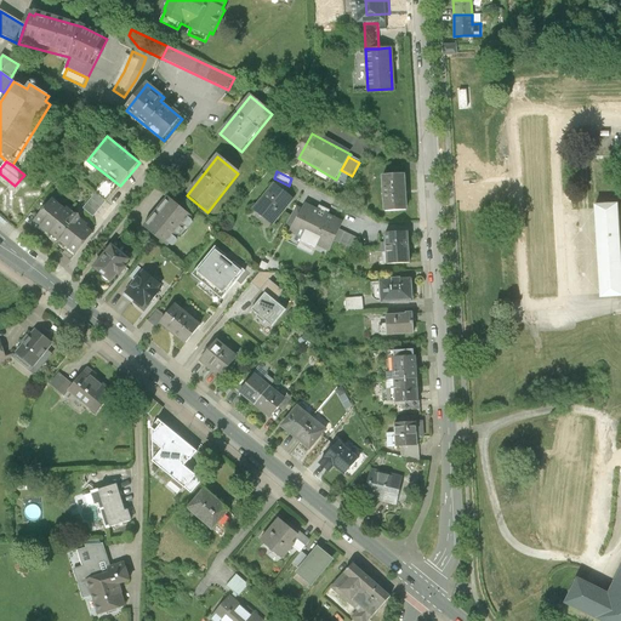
[(404,175),(383,176),(385,210),(405,209),(404,175)]
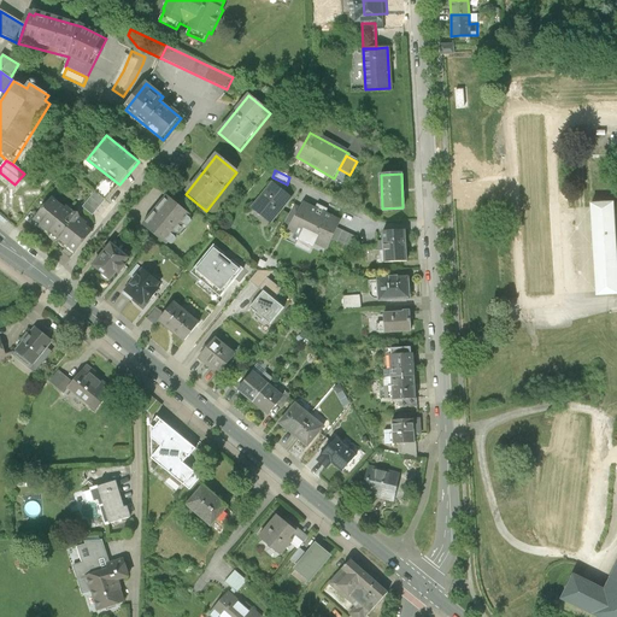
[(291,200),(272,184),(252,209),(270,224),(291,200)]
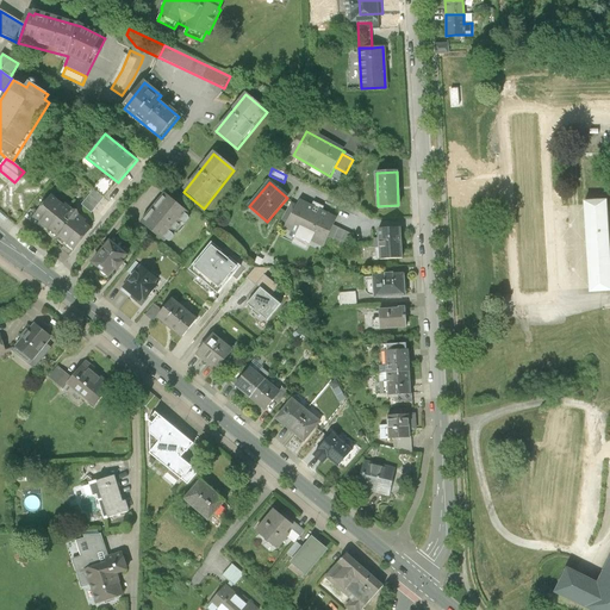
[(104,197),(93,188),(78,209),(88,217),(104,197)]
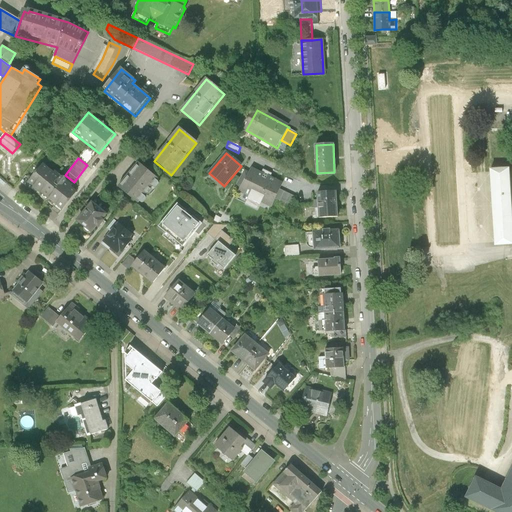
[(160,179),(140,163),(119,189),(139,204),(160,179)]
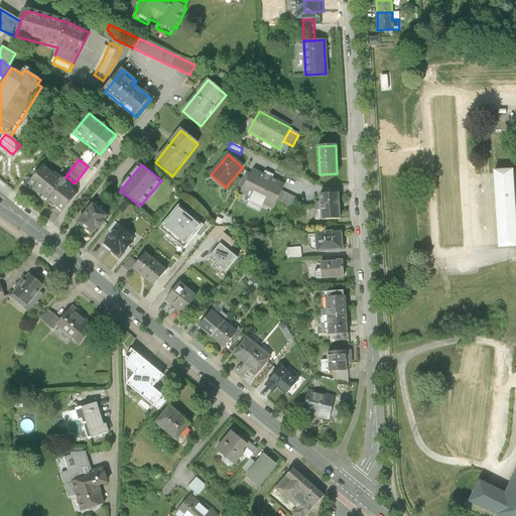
[(78,192),(43,165),(26,186),(60,214),(78,192)]
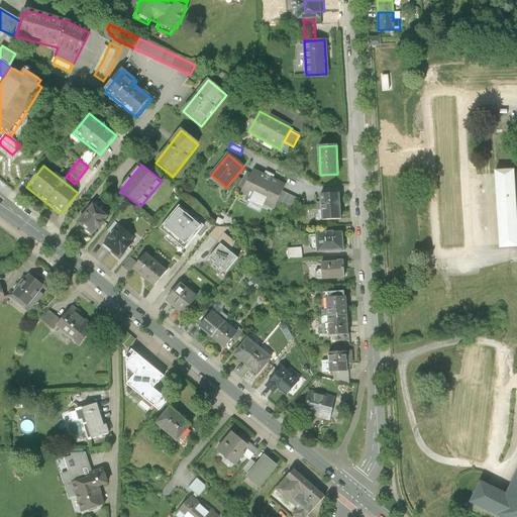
[(285,187),(254,171),(252,175),(243,192),(242,195),(251,199),(247,207),(260,213),(264,206),(274,210),(278,202),(285,187)]
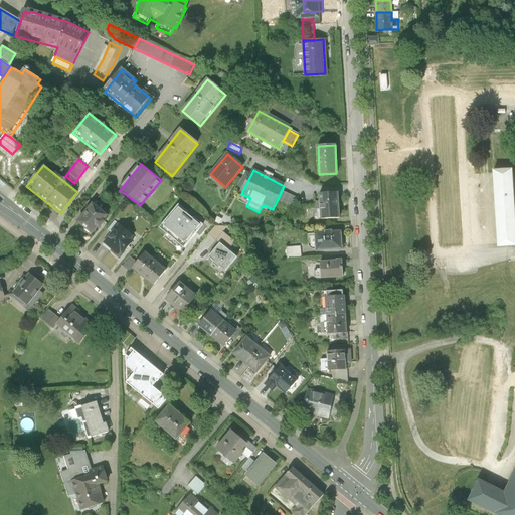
[(514,221),(512,170),(493,171),(498,249),(514,247),(514,221)]
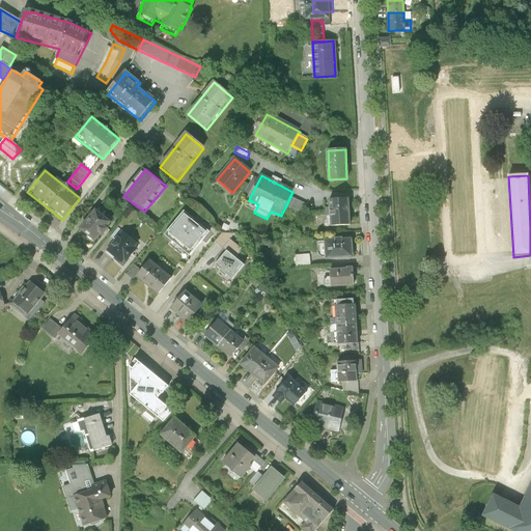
[(245,194),(250,197),(259,179),(253,177),(249,186),(245,194)]
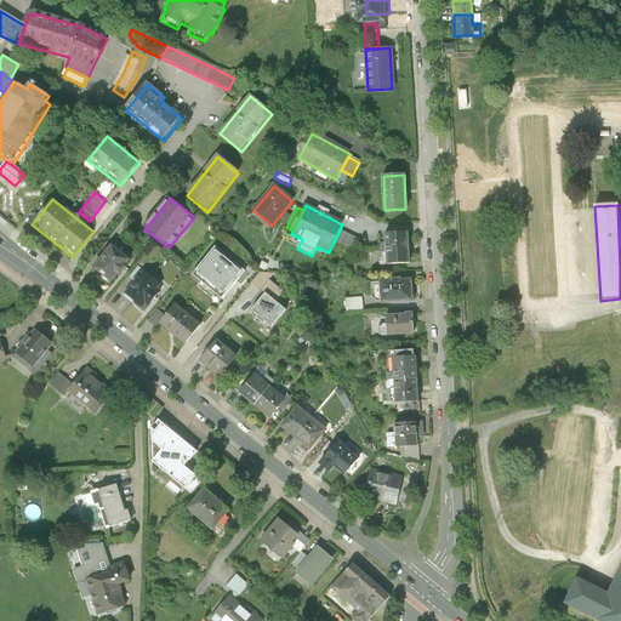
[(280,224),(286,227),(291,217),(285,214),(280,224)]
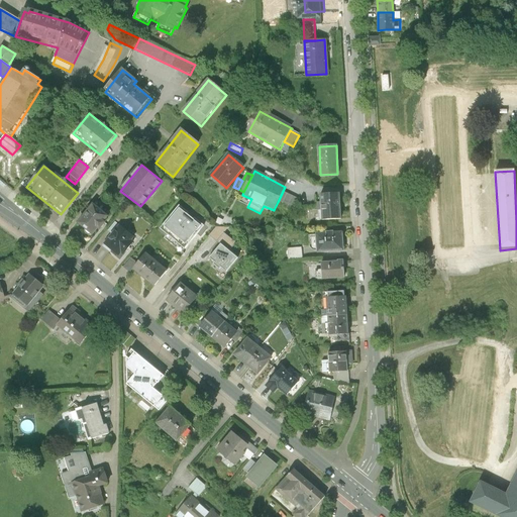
[(298,193),(285,187),(278,202),(292,209),(298,193)]
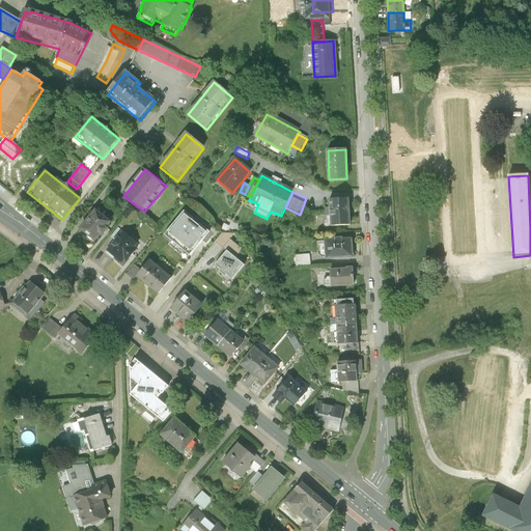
[(348,199),(330,200),(331,225),(350,224),(348,199)]
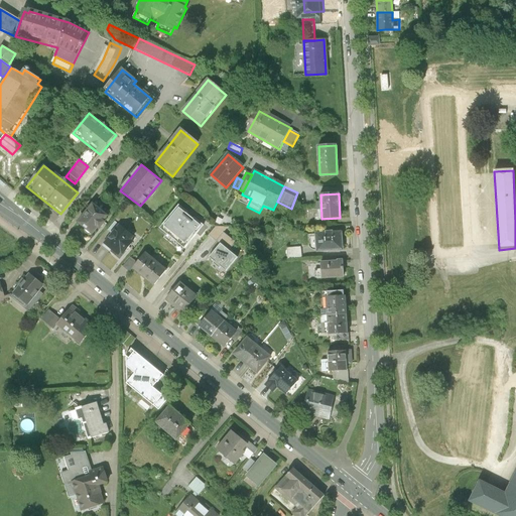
[(111,217),(95,203),(78,224),(95,237),(111,217)]
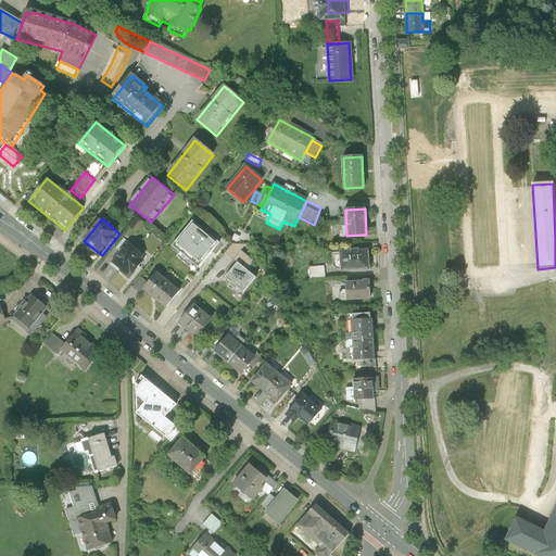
[(203,229),(193,220),(172,247),(180,253),(181,252),(191,260),(190,261),(199,268),(219,243),(210,235),(207,236),(202,230),(203,229)]
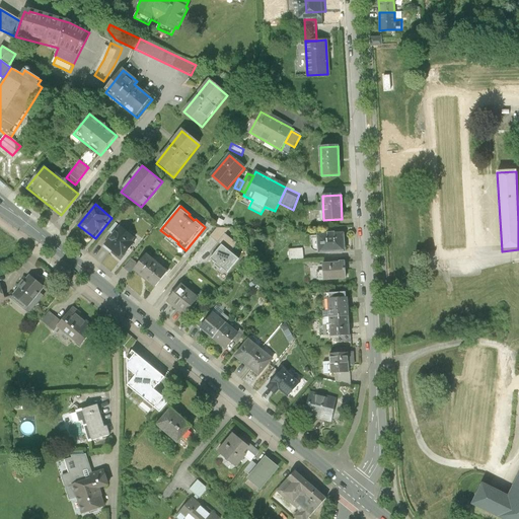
[(137,240),(120,226),(102,246),(119,261),(137,240)]
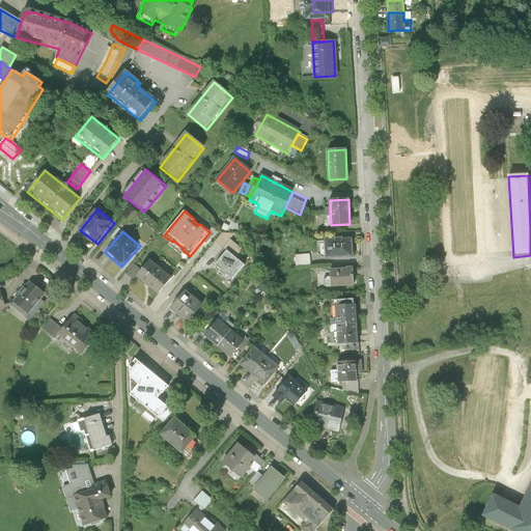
[(352,241),(327,242),(327,259),(352,258),(352,241)]
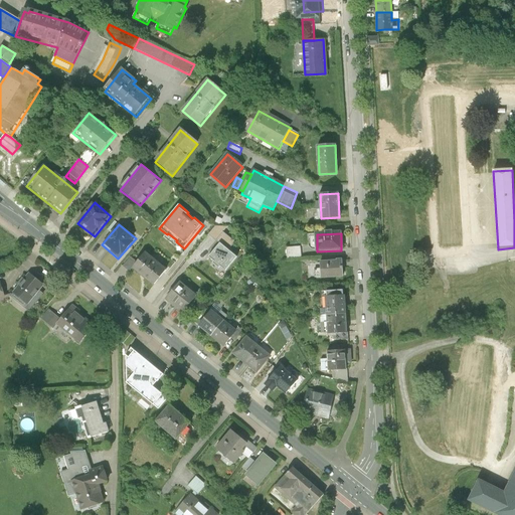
[(238,260),(220,246),(209,261),(226,275),(238,260)]
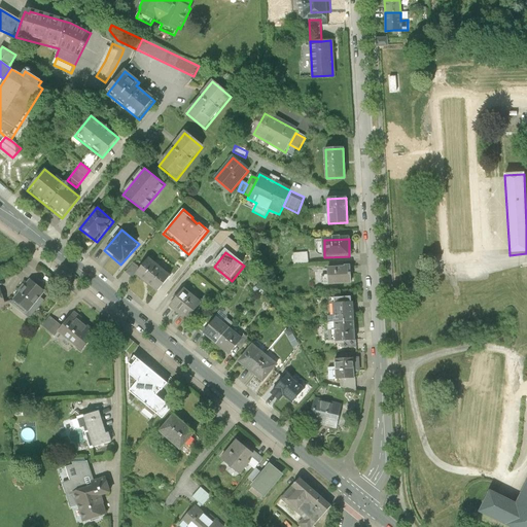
[(307,252),(292,253),(293,265),(307,264),(307,252)]
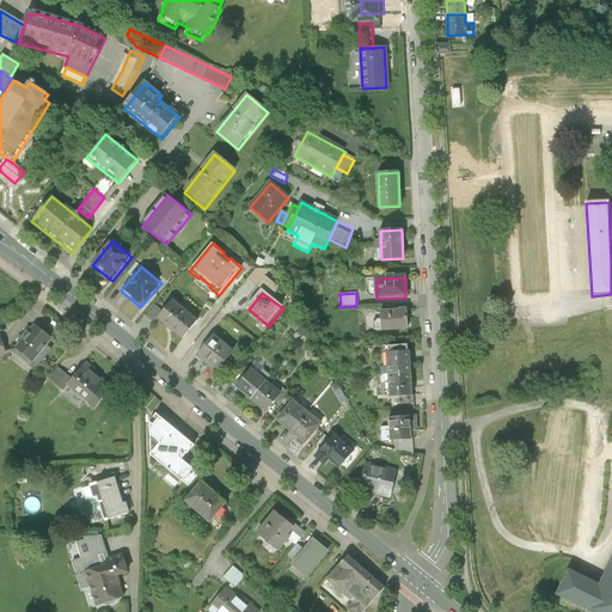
[(200,322),(173,300),(164,312),(158,318),(184,340),(200,322)]
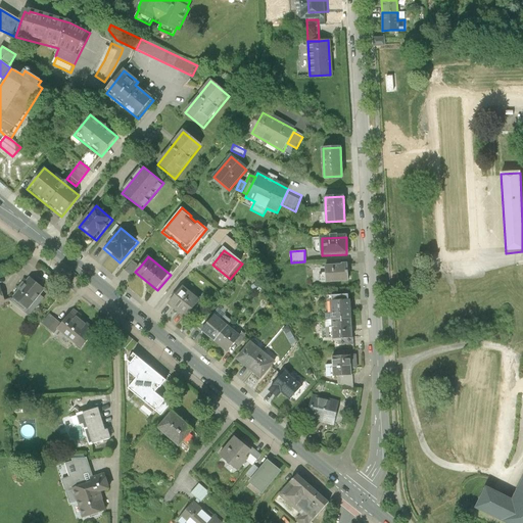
[(140,267),(133,260),(125,270),(132,276),(135,272),(140,267)]
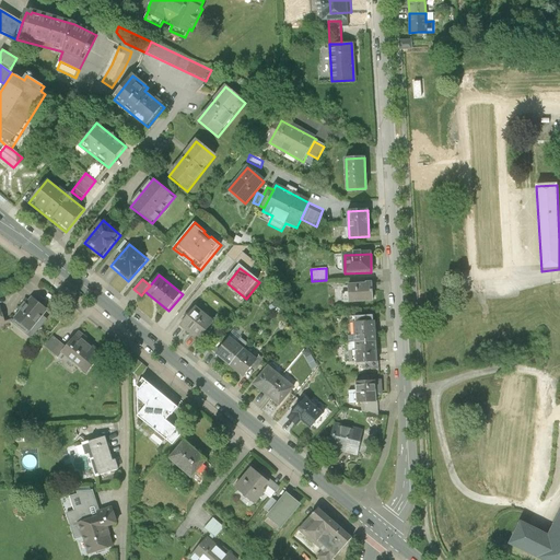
[(350,286),(349,286),(349,302),(371,301),(370,282),(365,282),(365,284),(363,284),(350,286)]
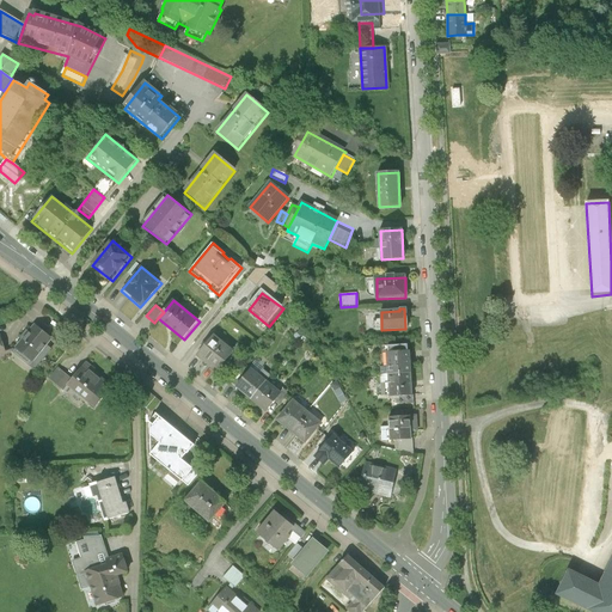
[(51,338),(36,325),(24,340),(23,340),(18,344),(19,346),(14,350),(35,367),(50,349),(46,346),(51,338)]
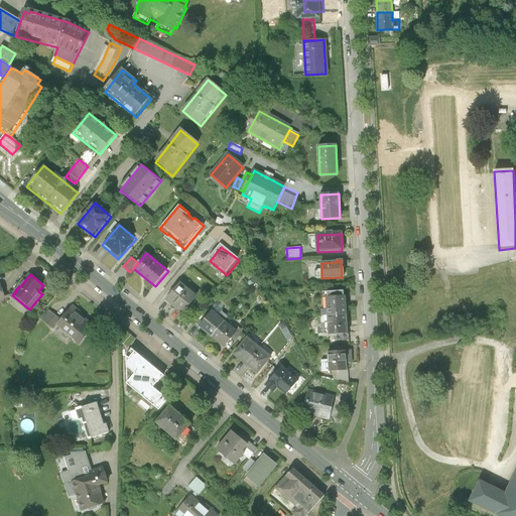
[(199,296),(180,282),(166,300),(183,314),(199,296)]
